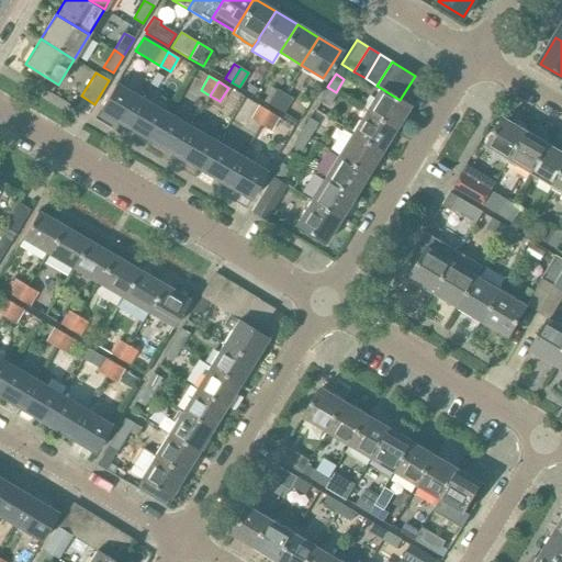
[(125,124),(141,99),(114,83),(100,109),(125,124)]
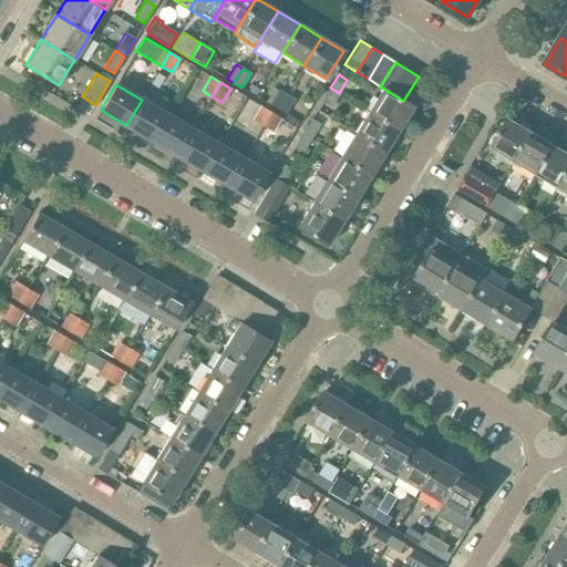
[(339,93),(330,88),(322,101),(330,106),(339,93)]
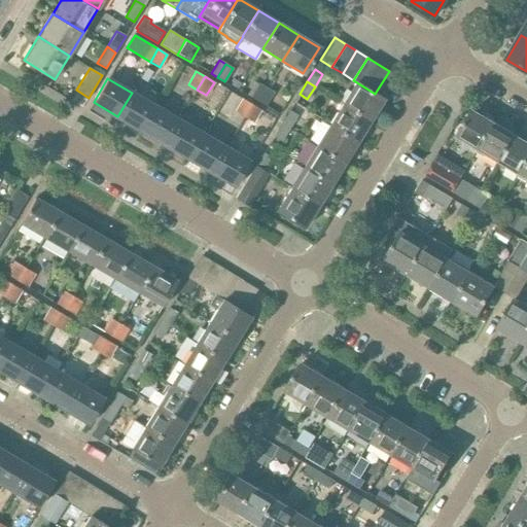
[(355,81),(342,103),(370,120),(383,99),(375,94),(355,81)]
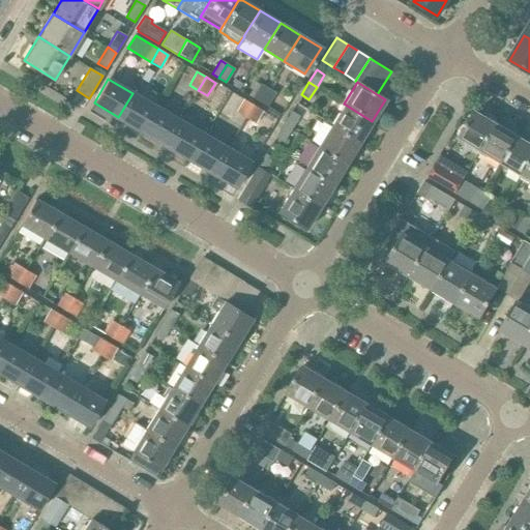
[(260,101),(268,88),(261,84),(253,97),(260,101)]
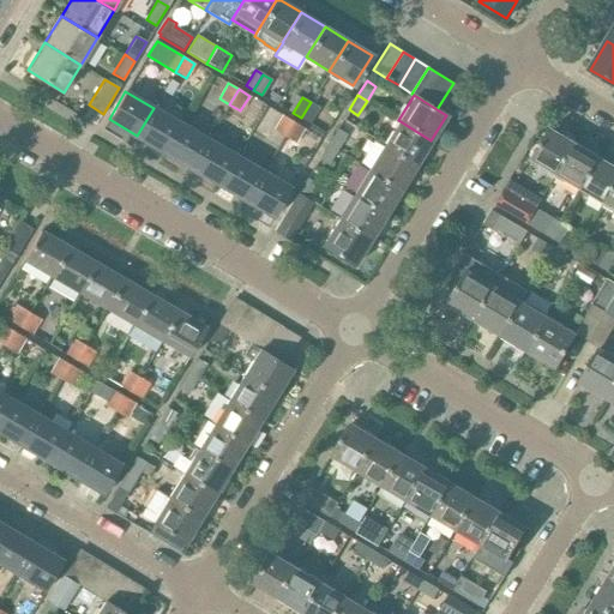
[(311,102),(301,118),(309,122),(319,107),(311,102)]
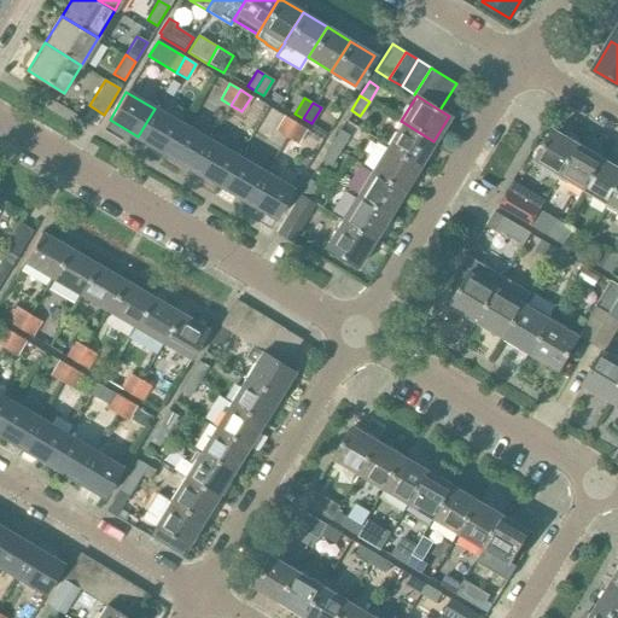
[(181,124),(155,109),(138,136),(165,152),(181,124)]
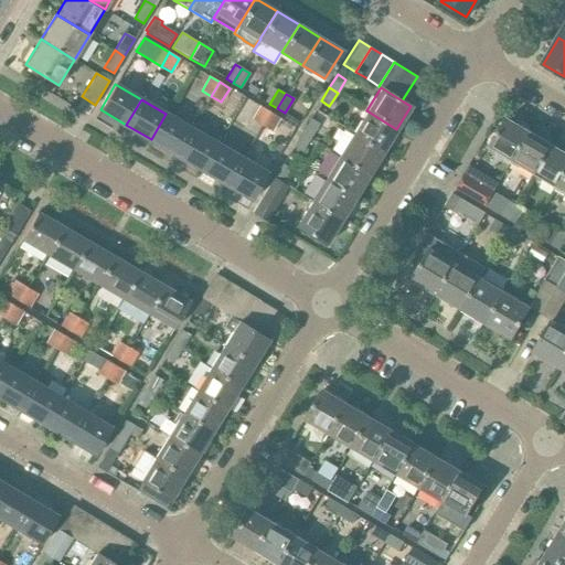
[(262,126),(269,112),(259,106),(252,120),(262,126)]
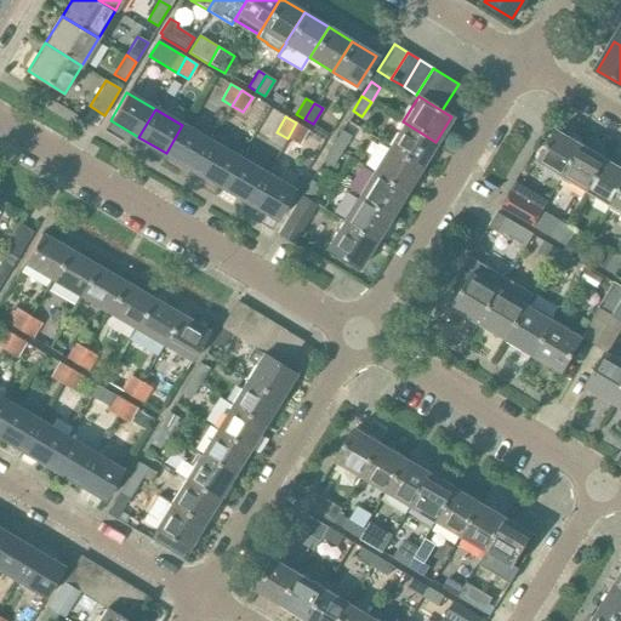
[(403,121),(388,147),(421,166),(436,142),(403,121)]
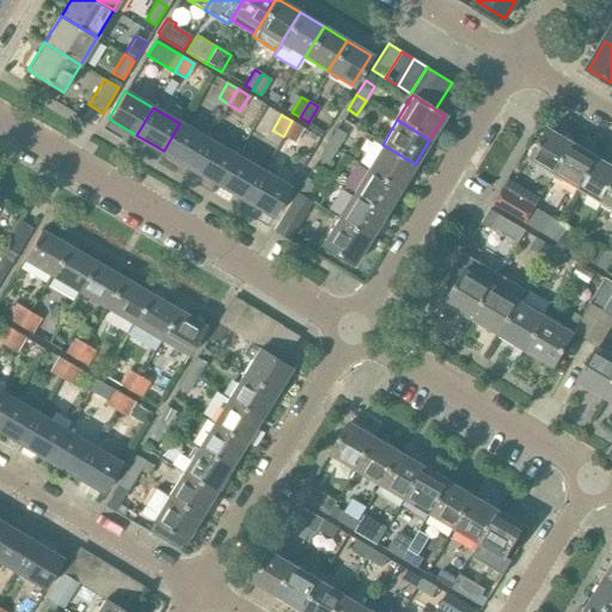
[(292,121),(283,136),(294,142),(303,127),(292,121)]
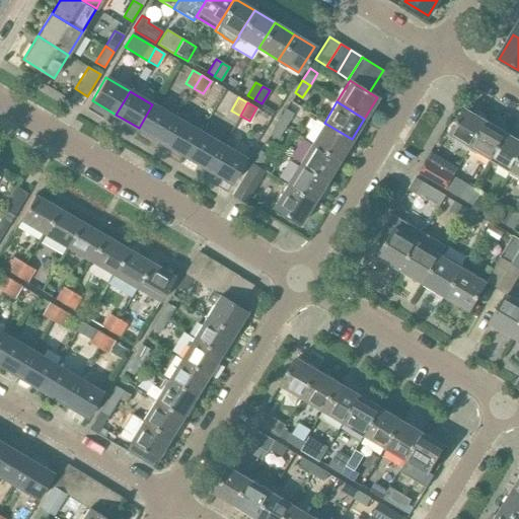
[(139,128),(161,142),(175,119),(152,104),(139,128)]
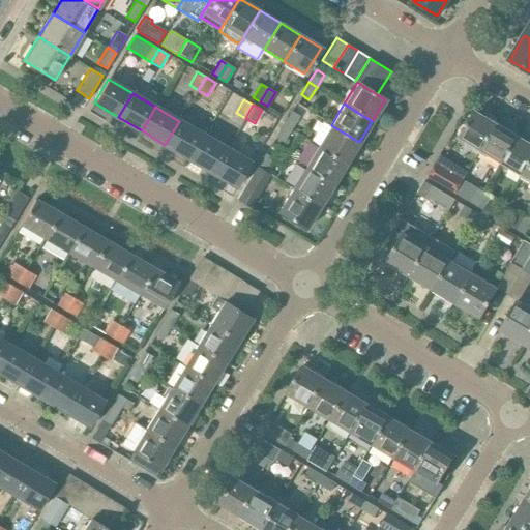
[(283,124),(291,129),(299,116),(291,111),(283,124)]
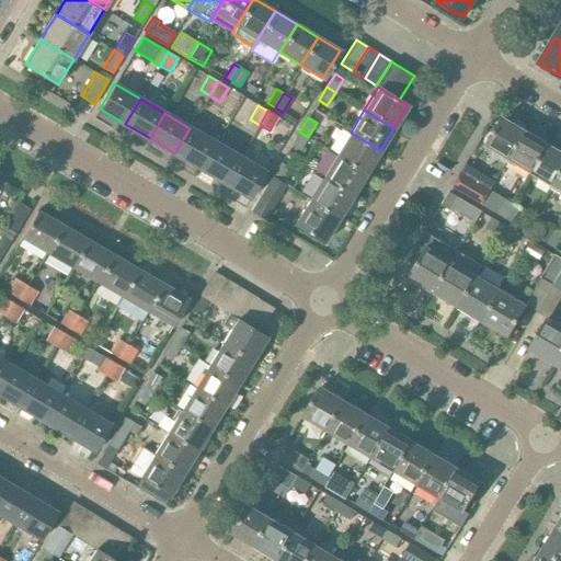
[(508,159),(526,130),(503,117),(485,146),(508,159)]
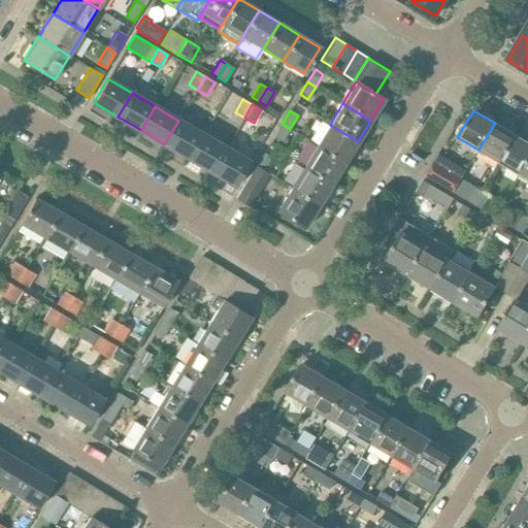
[(164,144),(188,158),(202,134),(178,121),(164,144)]
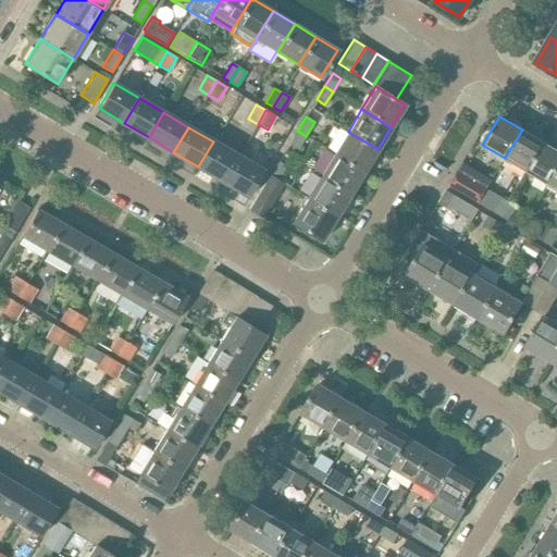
[(544,143),(522,130),(505,158),(527,171),(544,143)]
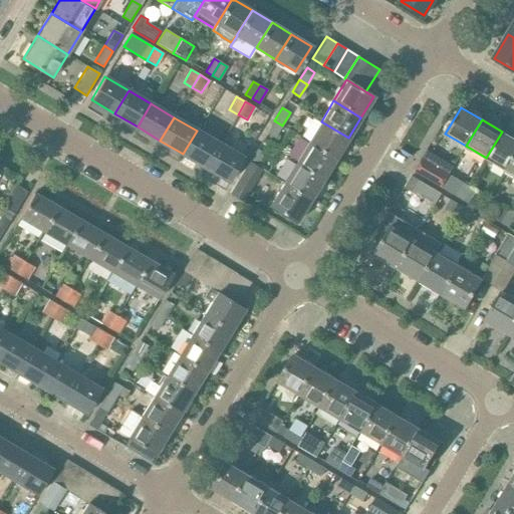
[(282,125),(274,120),(266,133),(274,138),(282,125)]
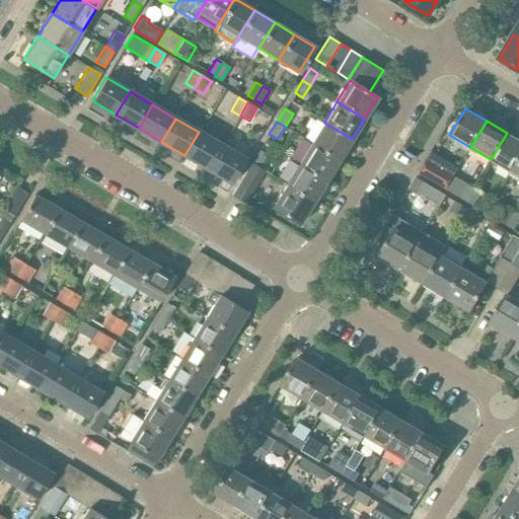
[(339,160),(352,139),(324,123),(311,143),(339,160)]
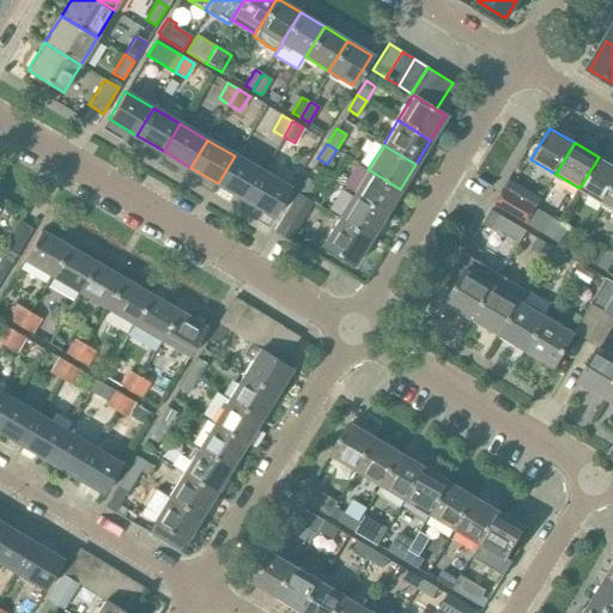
[(218,183),(246,200),(262,171),(235,156),(218,183)]
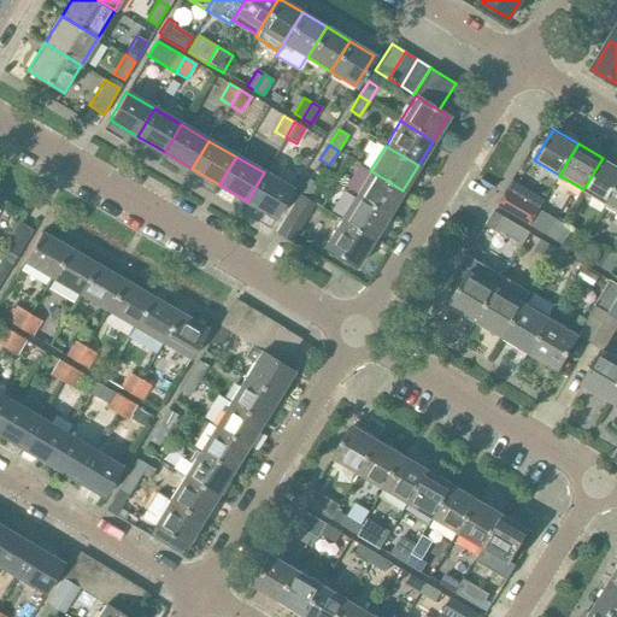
[(583,189),(607,203),(616,187),(616,166),(603,158),(583,189)]
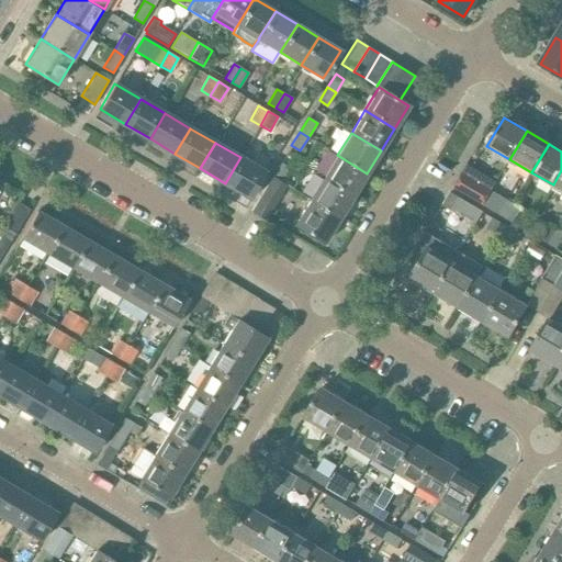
[(480,163),(486,150),(480,146),(473,158),(480,163)]
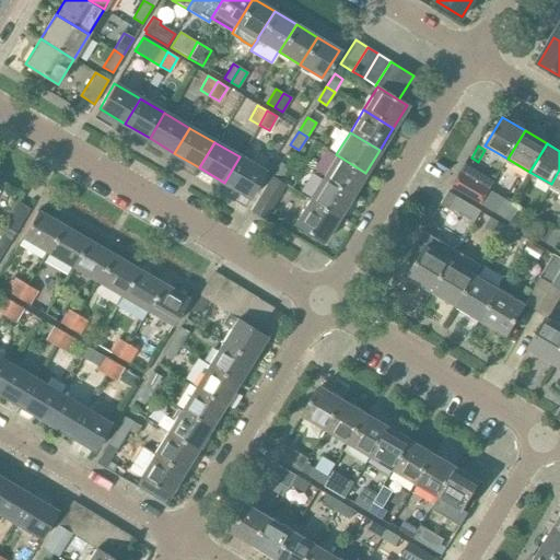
[(352,195),(365,173),(336,154),(323,177),(352,195)]
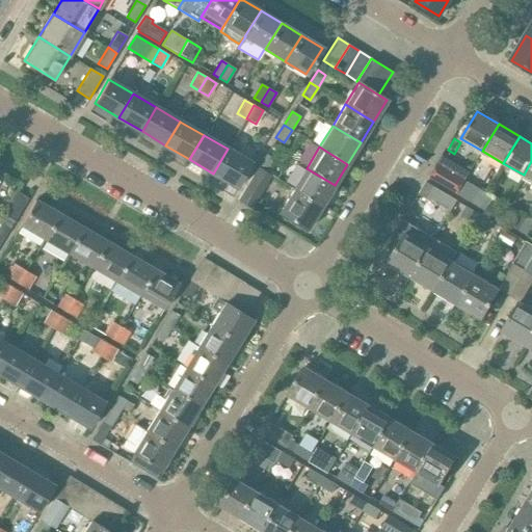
[(228,149),(213,174),(237,187),(251,163),(228,149)]
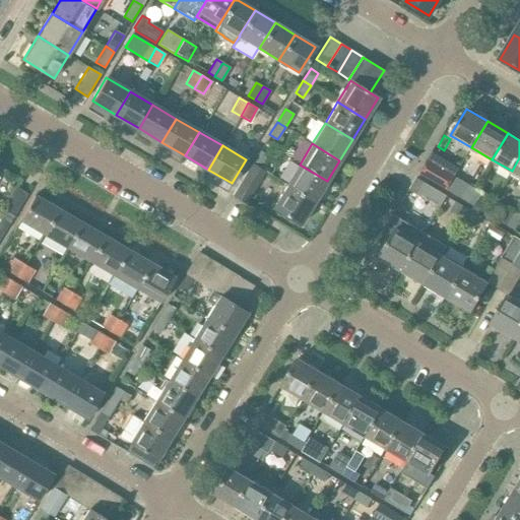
[(252,164),(260,169),(268,155),(260,151),(252,164)]
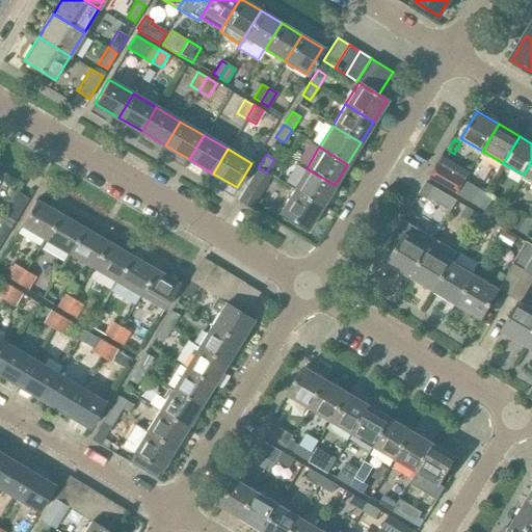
[(266,173),(258,167),(243,190),(257,198),(270,176),(266,173)]
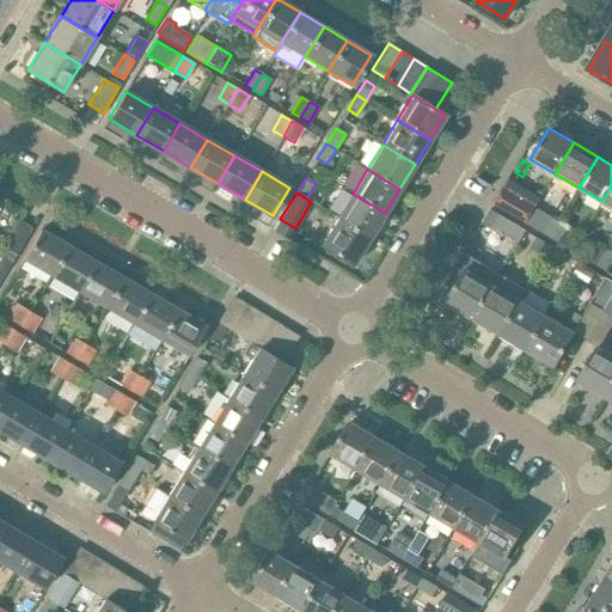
[(525,222),(534,208),(509,193),(501,208),(525,222)]
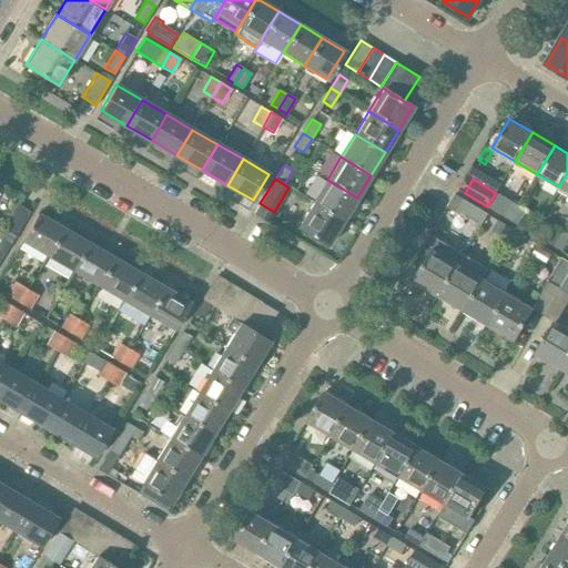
[(343,221),(357,198),(327,180),(313,202),(343,221)]
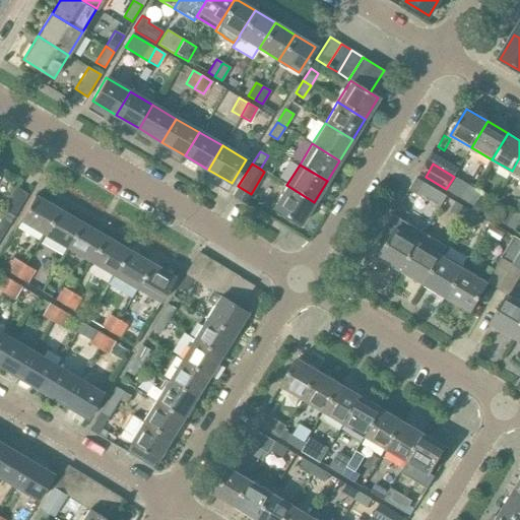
[(415,178),(408,189),(440,207),(447,196),(415,178)]
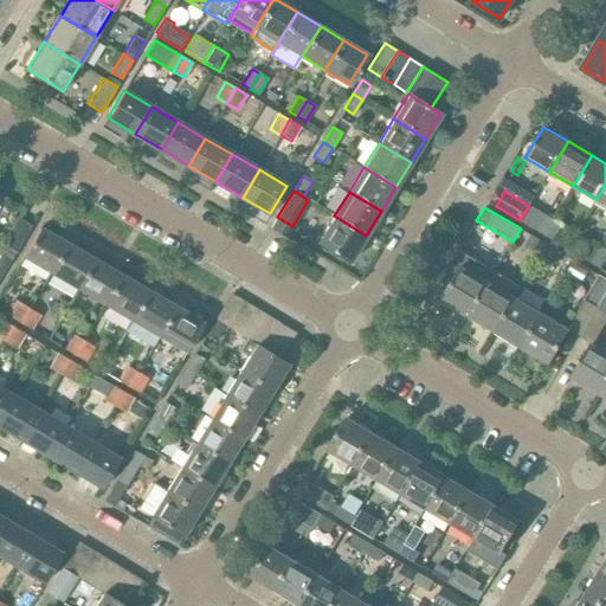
[(327,226),(317,243),(350,263),(366,236),(334,216),(334,217),(328,213),(322,223),(327,226)]
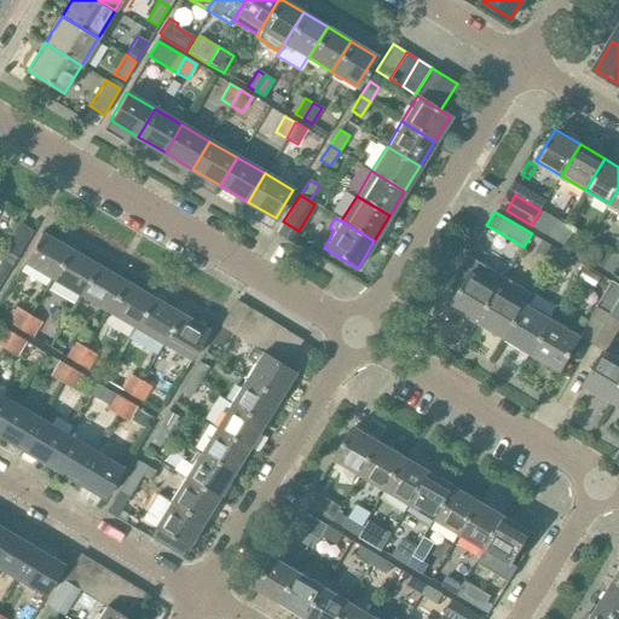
[(556,239),(565,224),(557,219),(548,235),(556,239)]
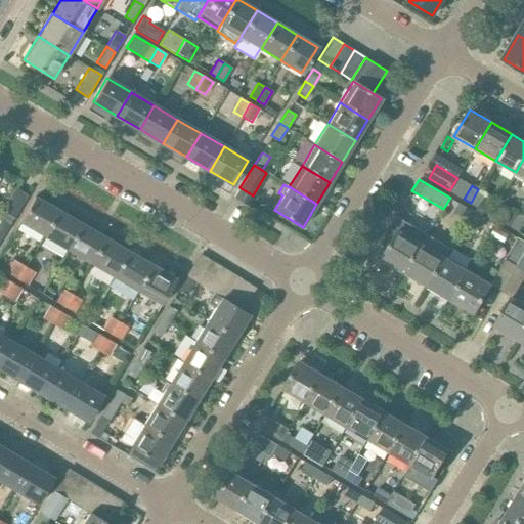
[(2,210),(14,217),(28,195),(15,188),(2,210)]
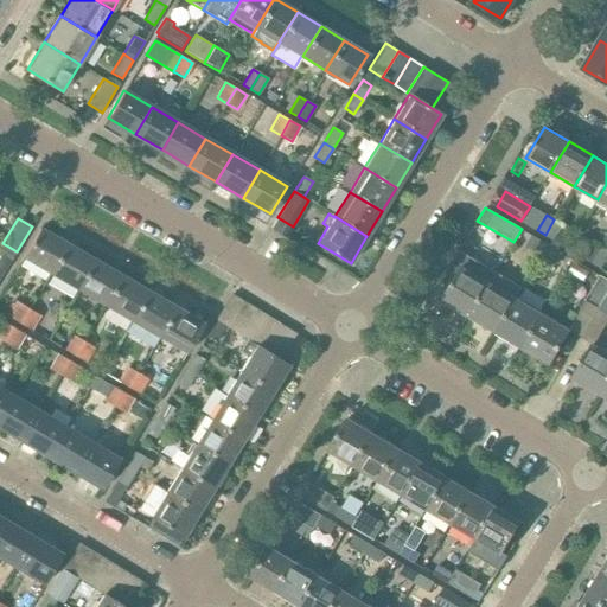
[(554,219),(545,235),(554,241),(560,229),(562,225),(554,219)]
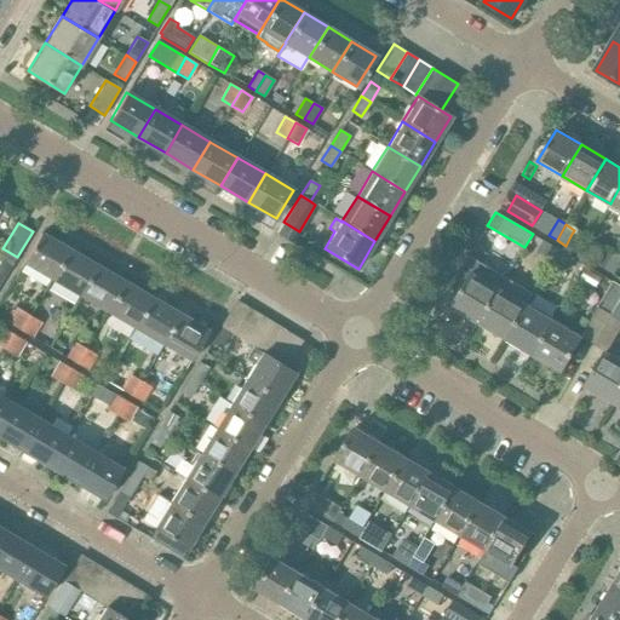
[(52,279),(69,250),(40,233),(24,262),(52,279)]
